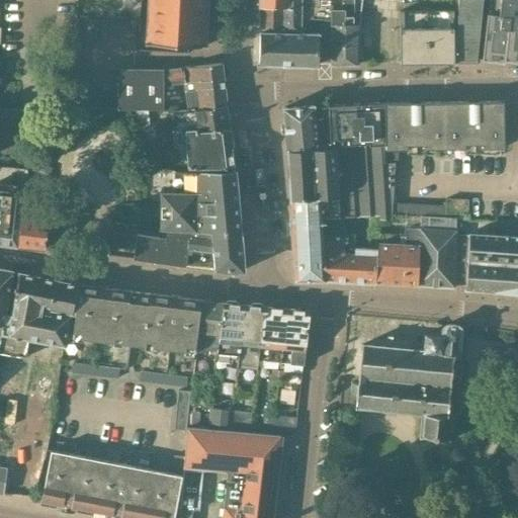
[(147,0),(145,42),(206,46),(208,0),(147,0)]
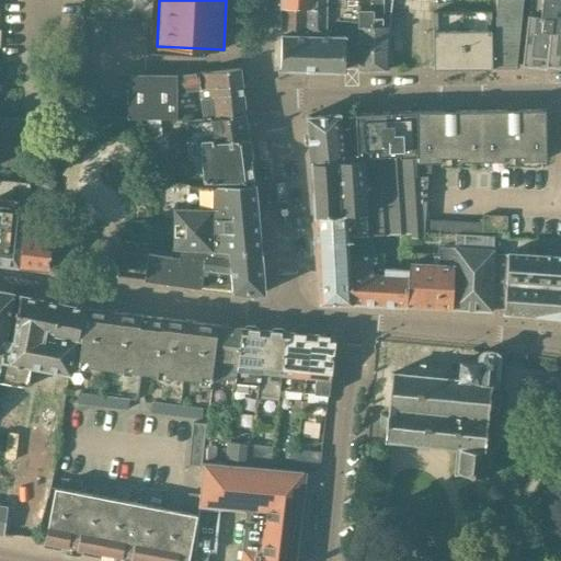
[(279,68),(346,70),(346,35),(328,34),(327,0),(312,0),(311,11),(281,10),(279,68)]
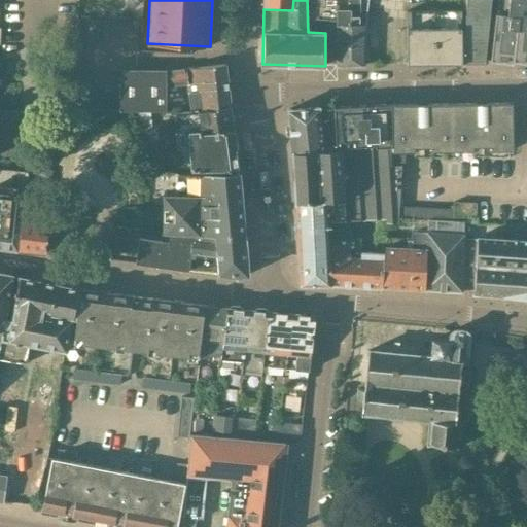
[(264,0),(264,9),(292,10),(293,0),(264,0)]
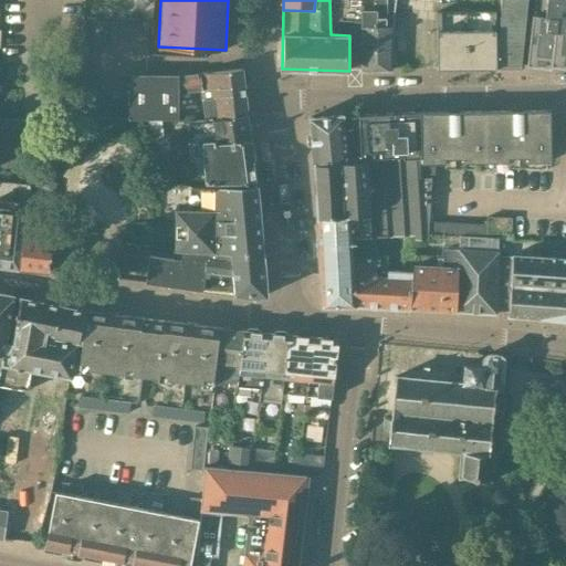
[(362,71),(390,71),(392,27),(386,27),(386,0),(374,0),(374,10),(362,10),(362,71)]
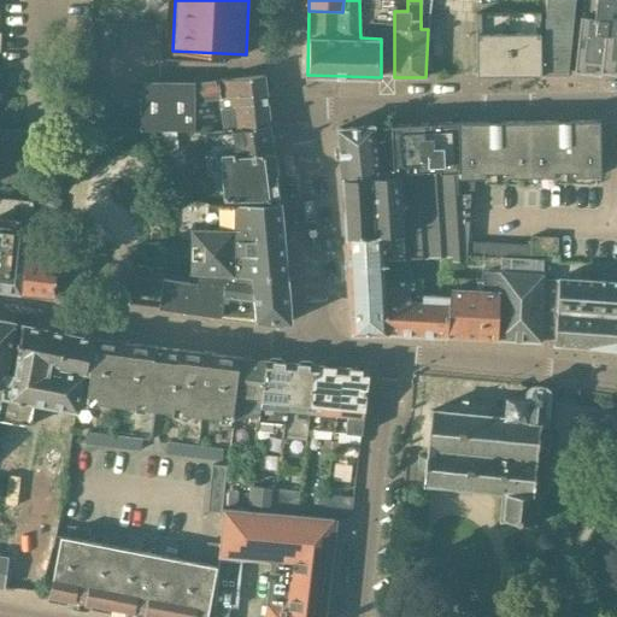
[(545,0),(541,71),(541,75),(568,75),(575,0),(545,0)]
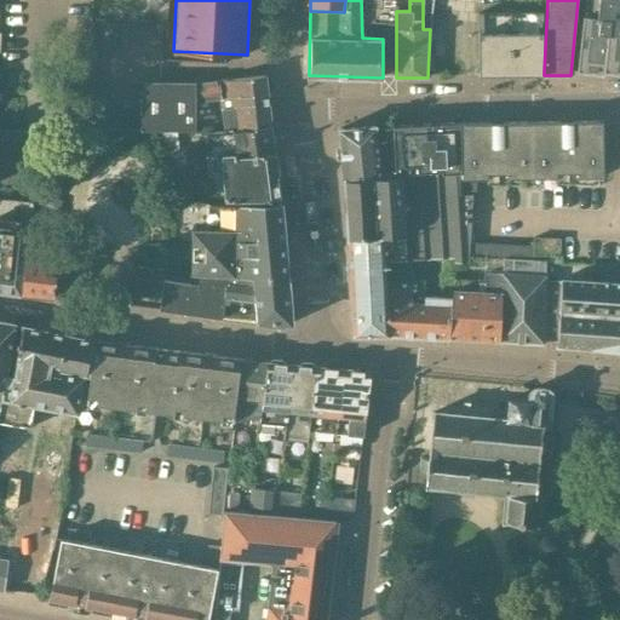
[(619,0),(584,0),(583,16),(577,72),(578,72),(603,74),(604,74),(606,70),(619,72),(619,0)]
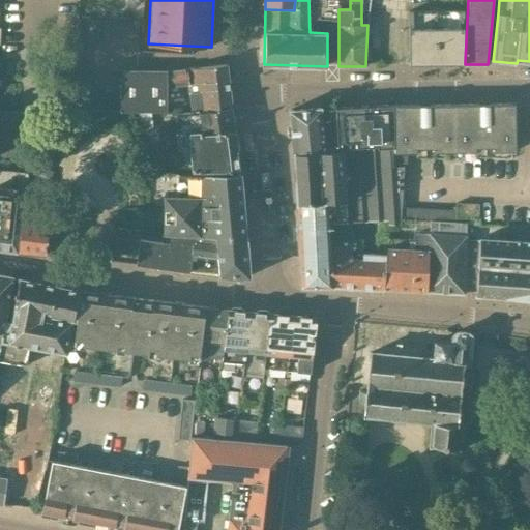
[(464,10),(409,10),(409,30),(409,62),(409,64),(437,64),(465,64),(465,61),(465,29),(464,10)]
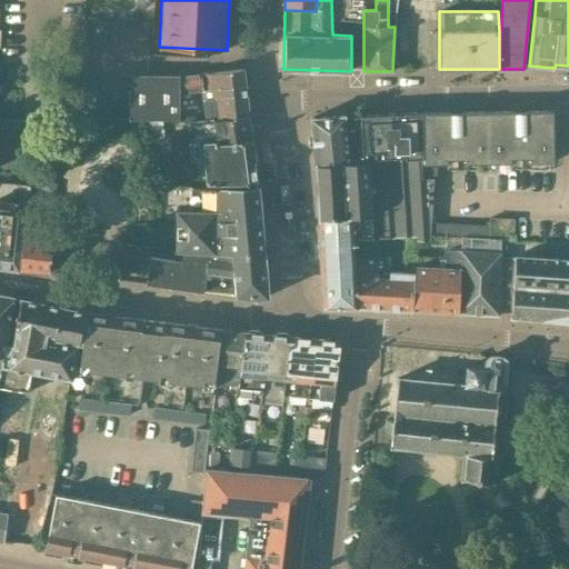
[(130,21),(106,21),(105,37),(129,38),(130,21)]
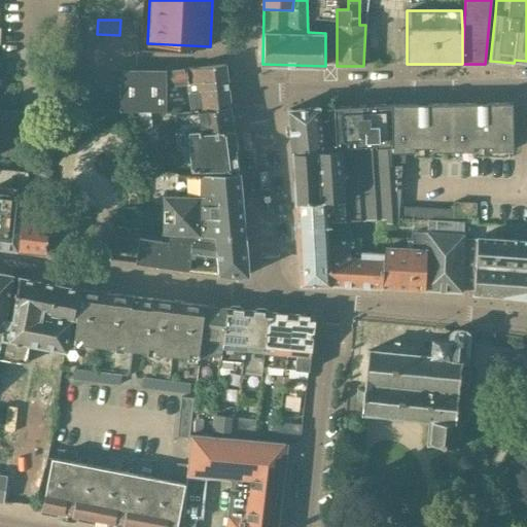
[(224,64),(165,69),(166,88),(185,84),(187,94),(190,111),(230,106),(224,64)]
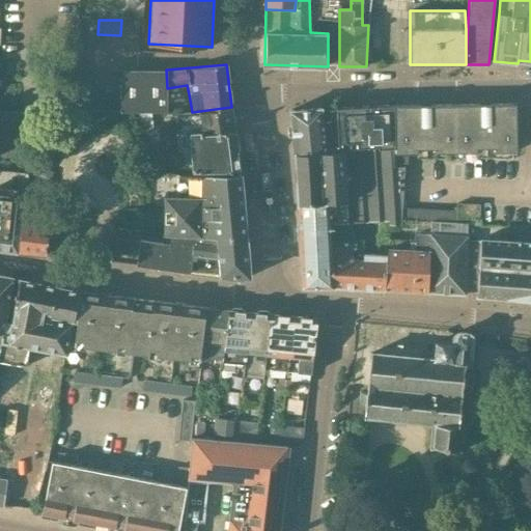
[(167,88),(166,70),(120,71),(120,111),(167,112),(167,88)]
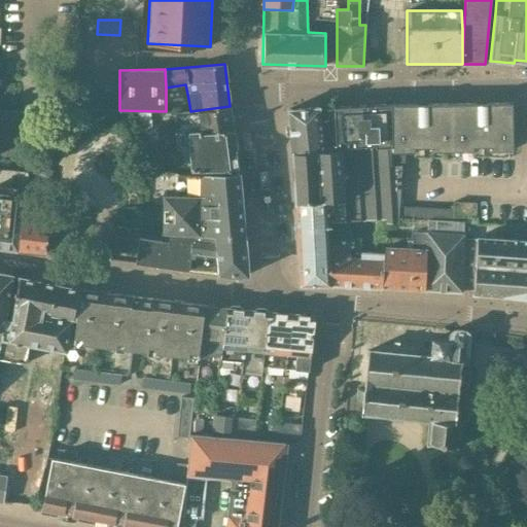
[(400,165),(405,165),(405,151),(411,151),(452,150),(482,150),(512,149),(511,102),(390,104),(390,148),(391,164),(400,164),(400,165)]
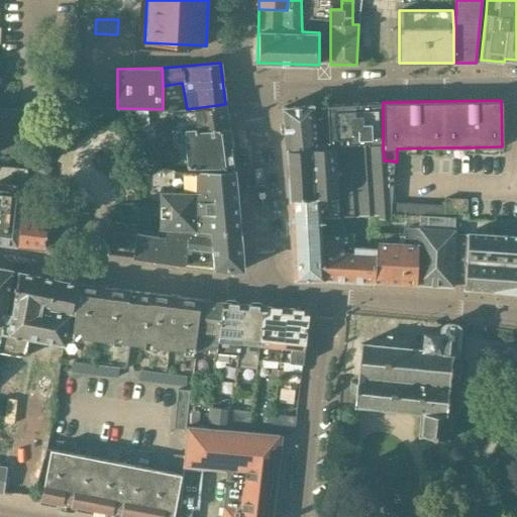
[(383,102),(328,105),(330,147),(383,145),(383,102)]
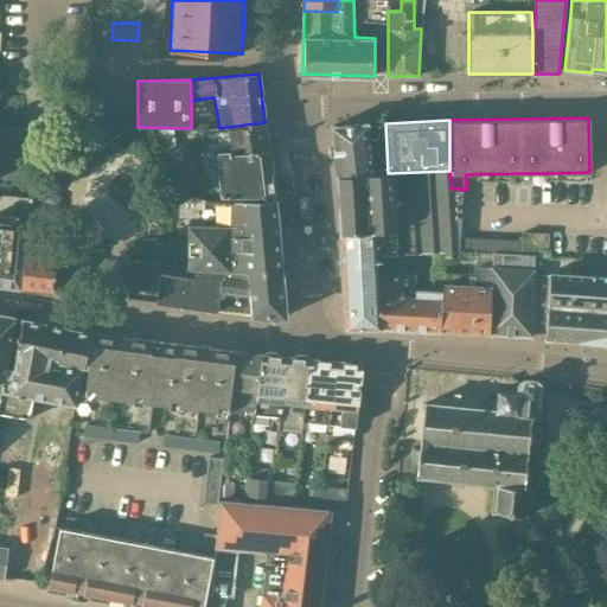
[(264,122),(219,128),(219,129),(200,129),(202,144),(181,146),(183,160),(203,158),(203,151),(232,147),(232,152),(269,148),(264,122)]
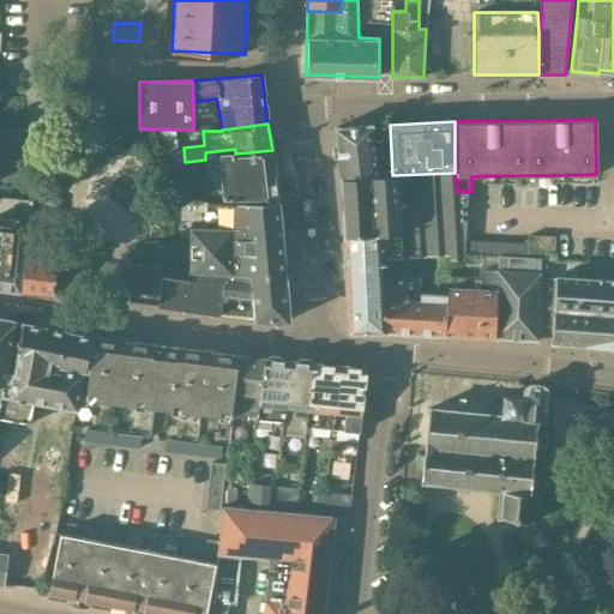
[(339,178),(392,175),(390,125),(373,126),(373,124),(335,127),(339,178)]
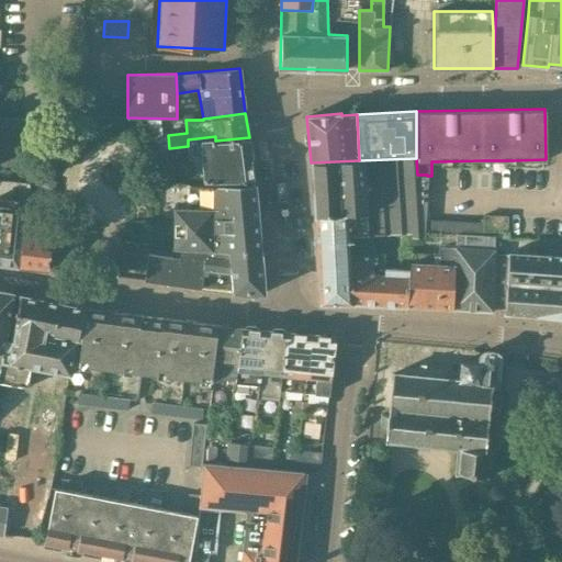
[(249,138),(249,137),(215,141),(215,136),(188,139),(188,146),(189,161),(182,161),(183,179),(203,178),(203,181),(255,181),(253,159),(251,159),(249,138)]
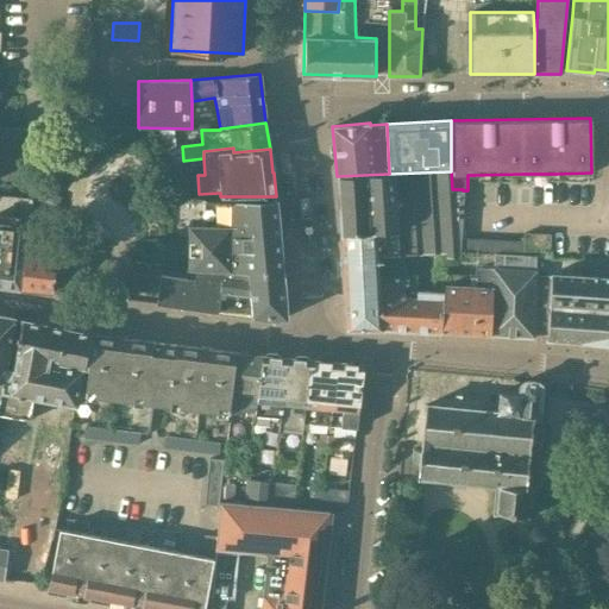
[(460,238),(463,194),(463,190),(463,189),(452,189),(451,171),(389,174),(337,176),(340,234),(377,233),(380,258),(387,256),(446,253),(446,257),(451,257),(452,251),(460,251),(460,250),(460,238)]
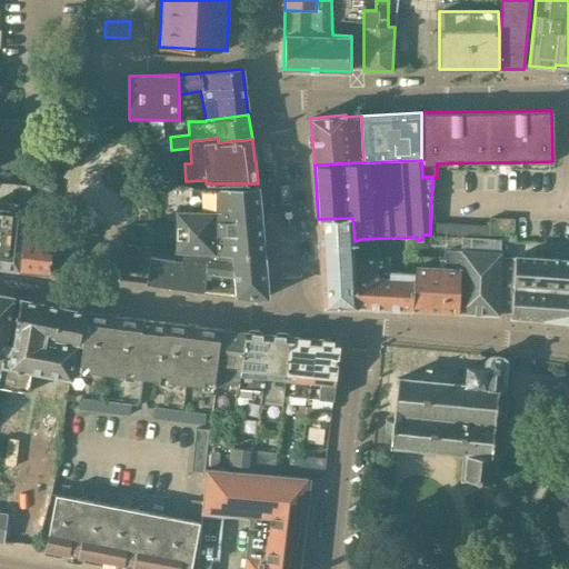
[(31,185),(0,181),(0,266),(18,269),(19,269),(25,220),(26,209),(31,185)]
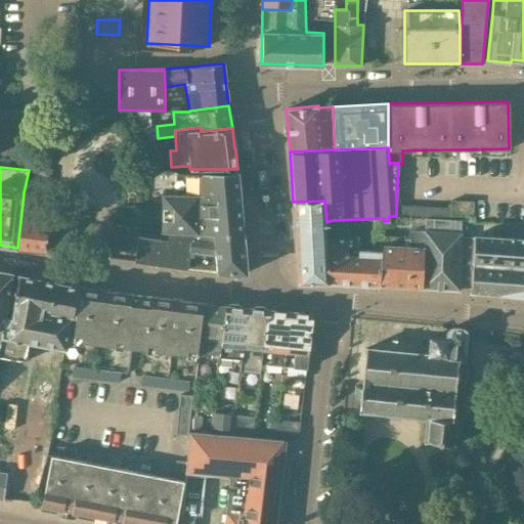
[(244,235),(237,172),(186,172),(186,171),(177,171),(176,192),(162,192),(162,229),(168,229),(190,231),(190,236),(203,237),(204,233),(244,235)]
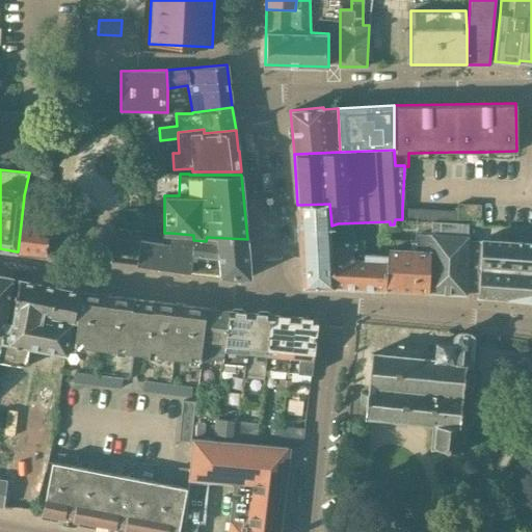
[(457,218),(480,219),(480,204),(457,203),(457,218)]
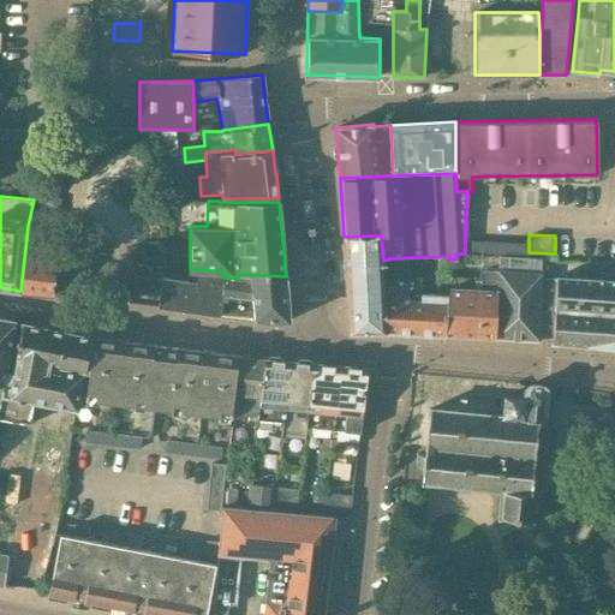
[(381,236),(344,237),(347,285),(350,333),(384,332),(383,279),(392,279),(390,260),(383,261),(381,236)]
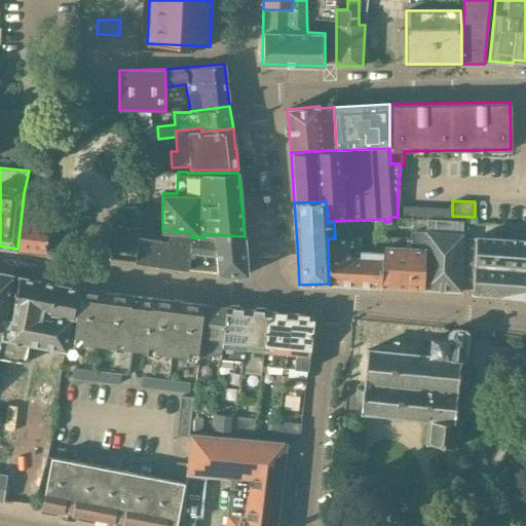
[(20,226),(17,249),(46,252),(46,251),(45,250),(47,234),(53,235),(55,224),(38,222),(40,207),(23,203),(20,226)]
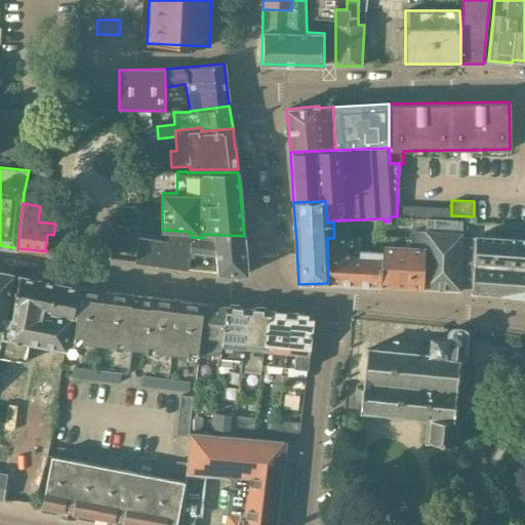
[(448,218),(449,208),(397,205),(397,215),(448,218)]
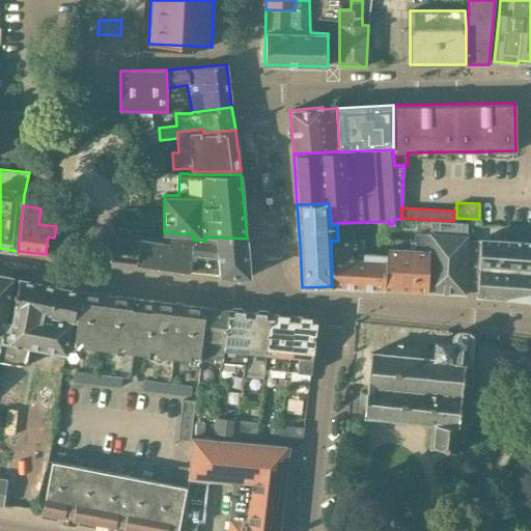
[(388,248),(384,289),(426,291),(430,233),(431,221),(419,220),(418,232),(416,232),(416,240),(388,238),(388,248)]
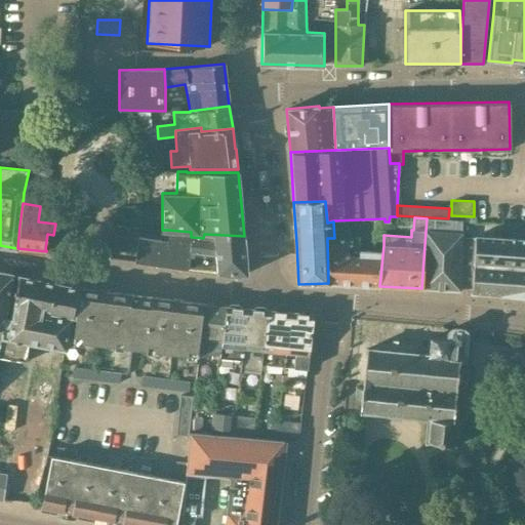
[(461,291),(461,289),(463,237),(465,220),(427,218),(421,288),(425,289),(461,291)]
